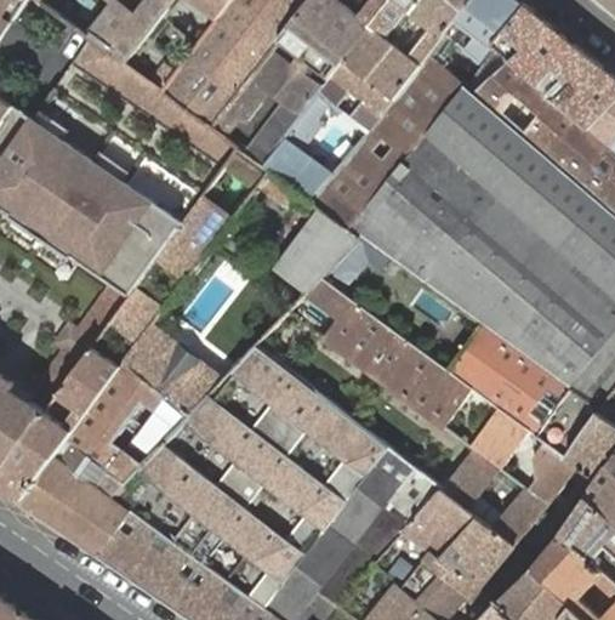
[(0,100),(11,107),(66,22),(35,0),(0,0),(0,100)]
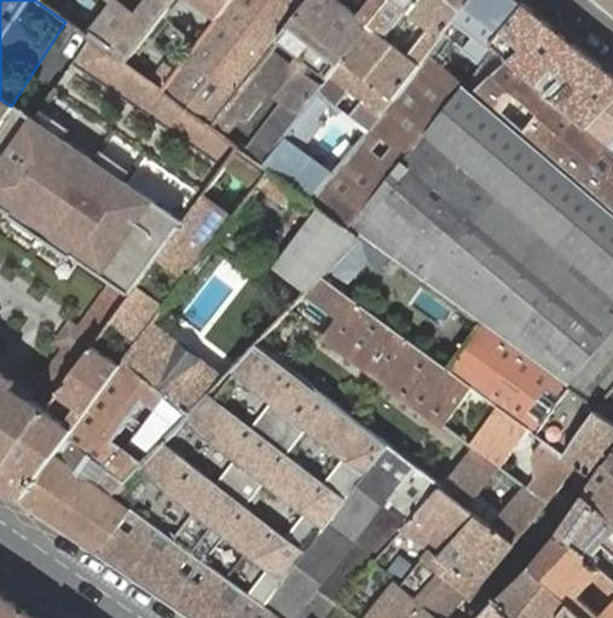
[(35,0),(65,22),(82,34),(108,0),(35,0)]
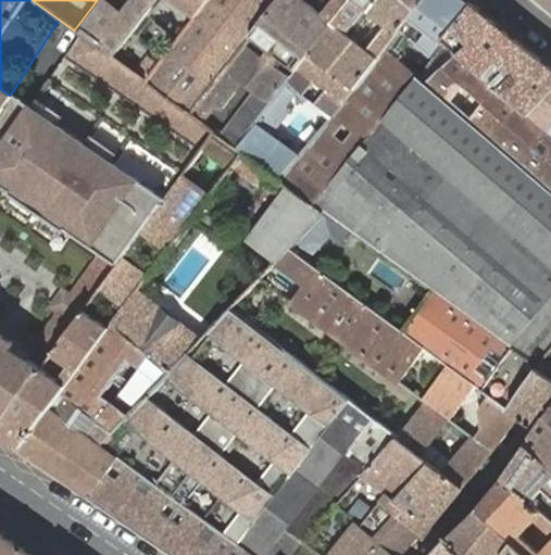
[(97,0),(74,30),(79,35),(110,55),(152,0),(97,0)]
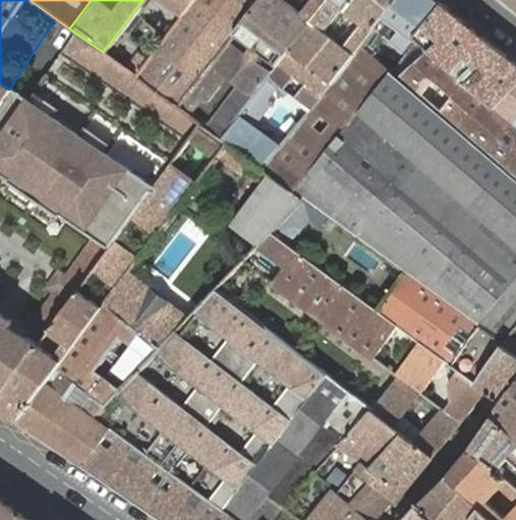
[(142,0),(103,52),(130,71),(135,74),(173,24),(142,0)]
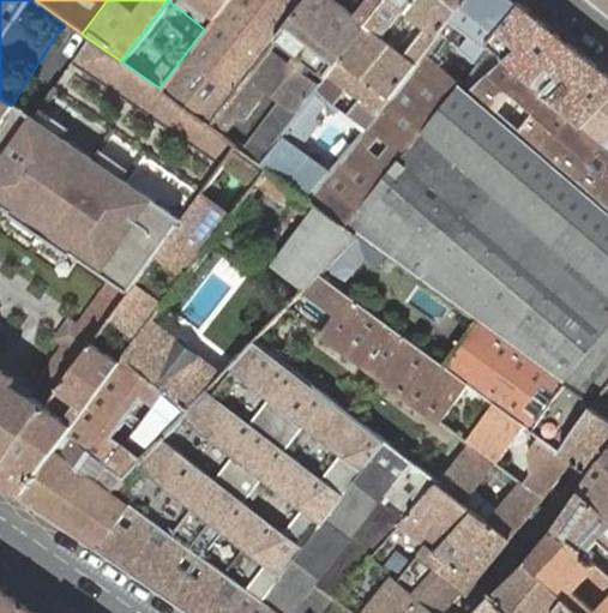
[(160,88),(209,125),(275,38),(300,5),(304,0),(227,0),(216,14),(204,29),(160,88)]
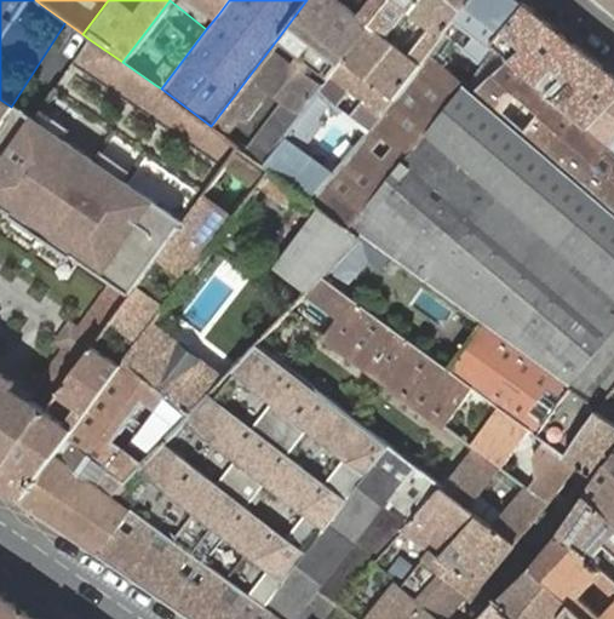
[(199,0),(218,15),(229,0),(199,0)]
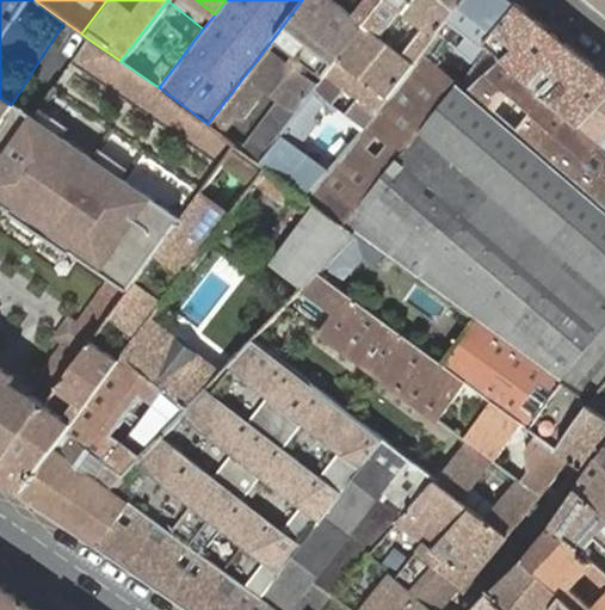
[(234,143),(255,161),(297,108),(321,76),(338,55),(347,43),(380,0),(302,0),(298,5),(273,38),(208,124),(234,143)]
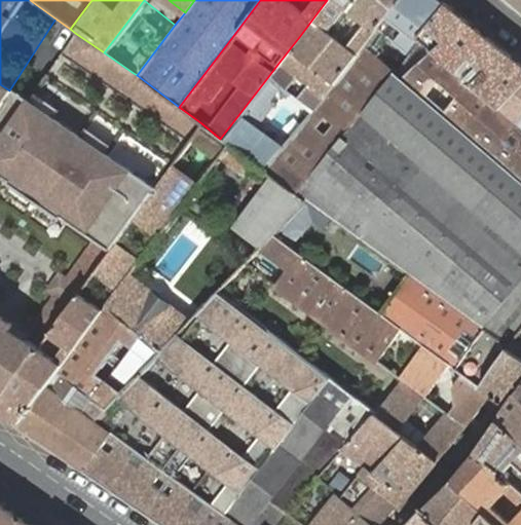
[(227,144),(262,170),(297,125),(333,80),(360,46),(379,21),(385,13),(396,0),(327,0),(299,37),(291,47),(276,66),(256,92),(220,139),(227,144)]
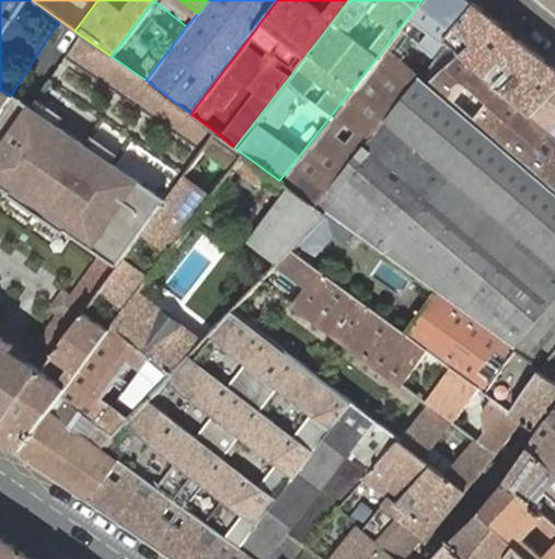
[(472,3),(466,0),(421,0),(411,14),(404,22),(436,48),(442,39),(472,3)]
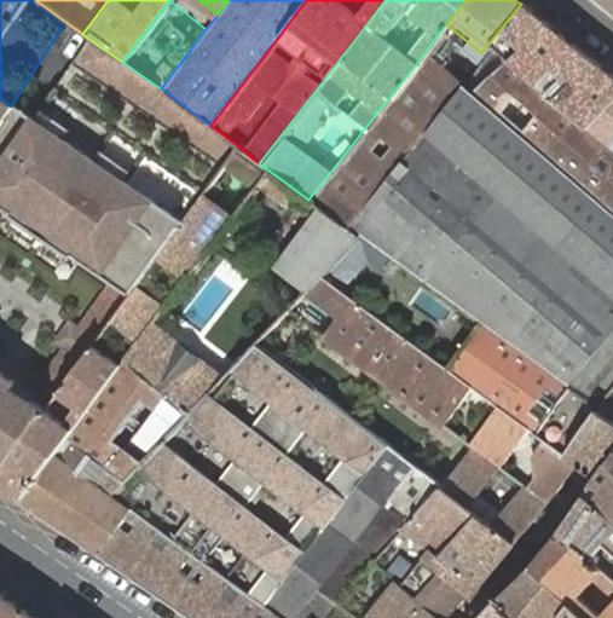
[(591,0),(612,16),(612,0),(591,0)]
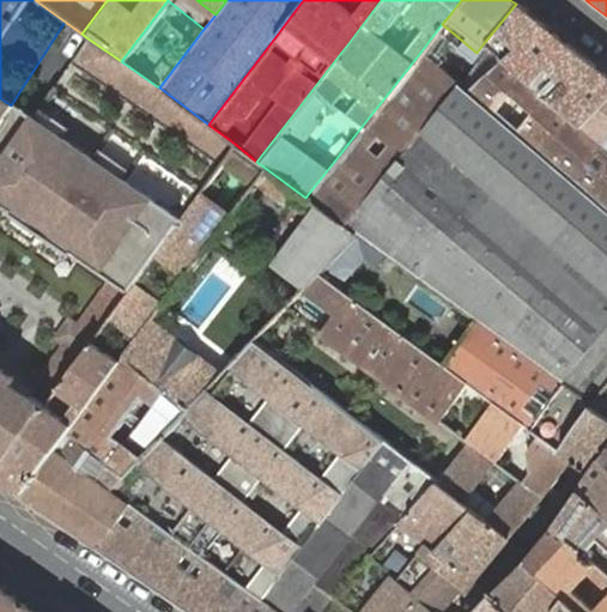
[(484,43),(577,123),(606,94),(606,74),(563,41),(516,4),(484,43)]
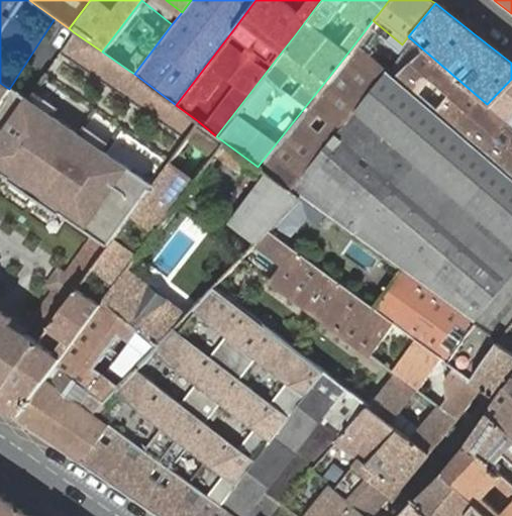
[(198,121),(74,32),(60,52),(184,140),(198,121)]
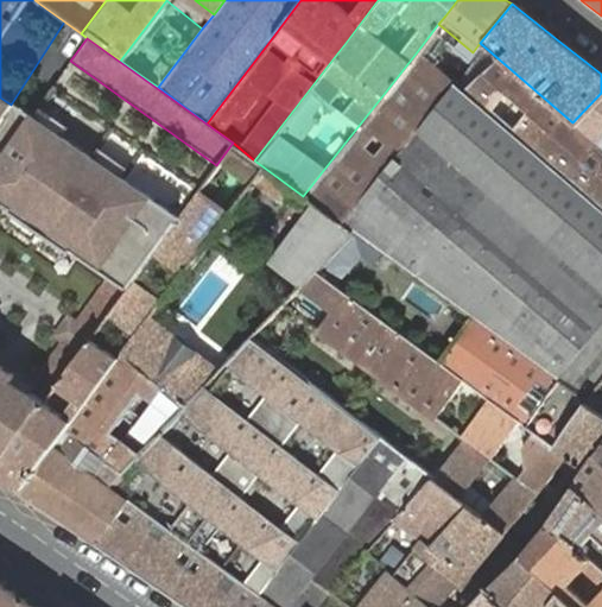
[(452,81),(416,54),(385,93),(343,145),(303,196),(311,202),(338,222),(413,130),(452,81)]
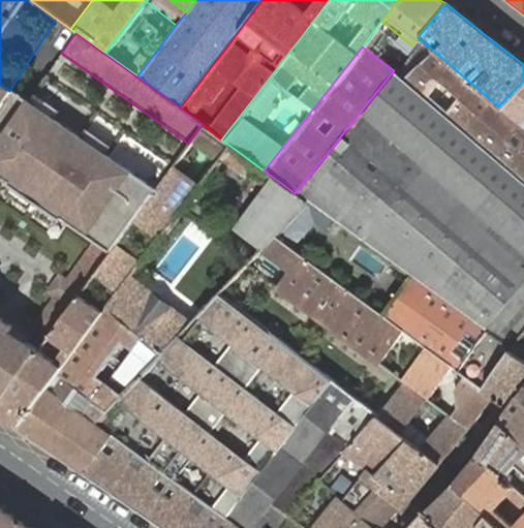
[(432,50),(403,79),(523,180),(523,128),(498,106),(432,50)]
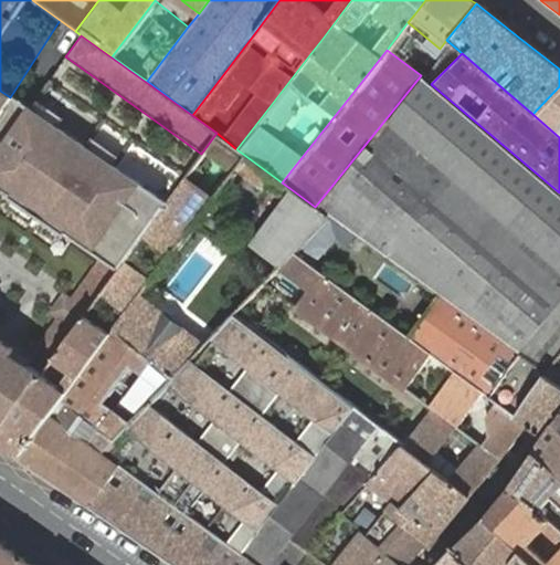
[(559,192),(431,84),(421,75),(384,121),(315,207),(325,215),(435,295),(518,354),(542,372),(559,348),(559,192)]
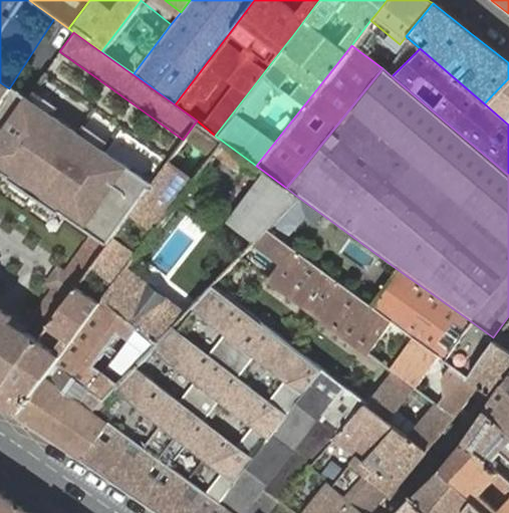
[(508,78),(484,103),(508,124),(508,78)]
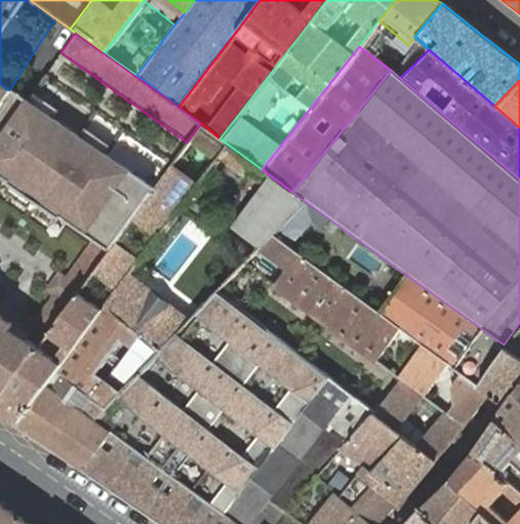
[(0,105),(9,90),(0,84),(0,105)]
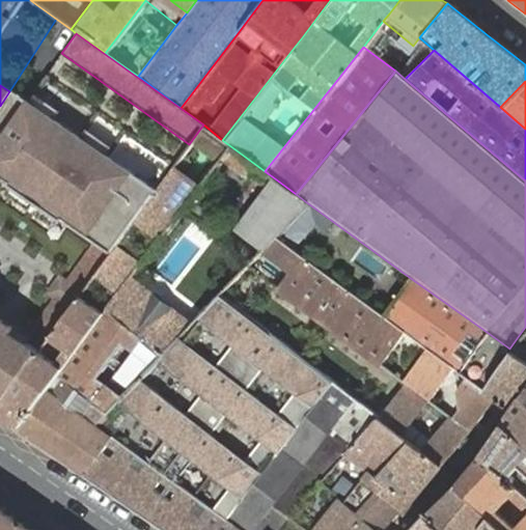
[(155,188),(27,100),(0,137),(0,171),(111,249),(114,246),(155,188)]
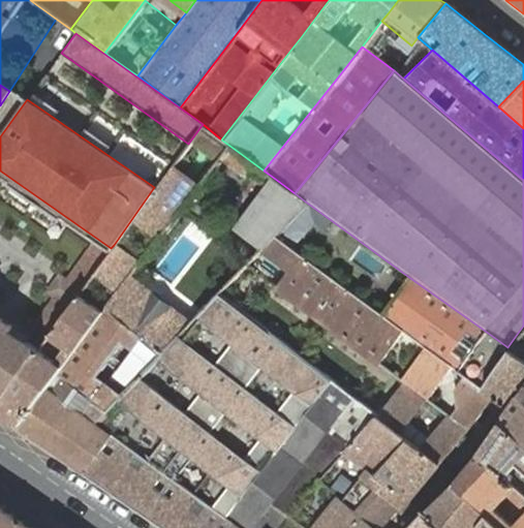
[(174,217),(228,145),(221,140),(203,124),(188,144),(154,187),(114,245),(111,248),(108,251),(92,274),(116,292),(174,217)]
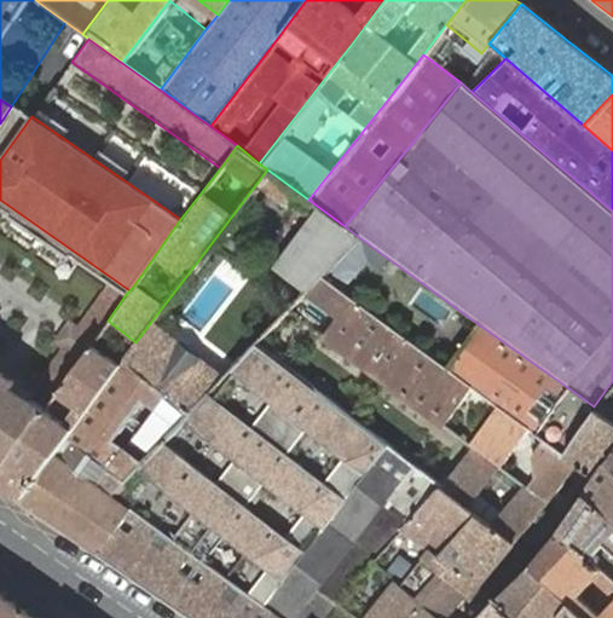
[(345,226),(317,206),(271,267),(301,292),(317,275),(356,235),(345,226)]
